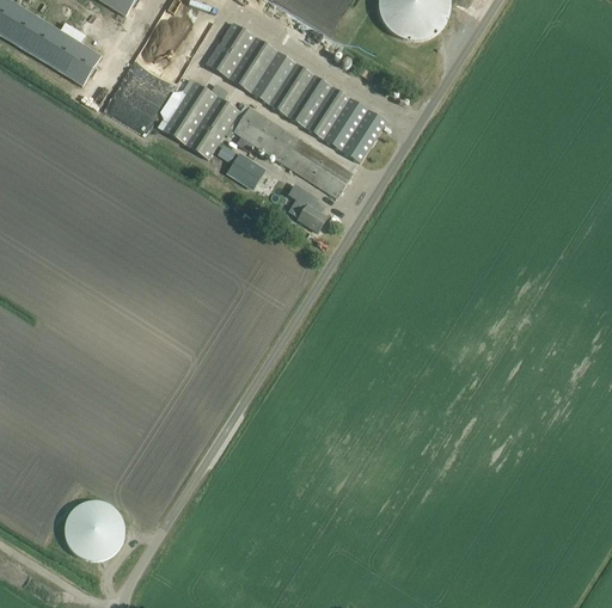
[(0,0),(0,35),(83,85),(102,55),(10,0),(0,0)]
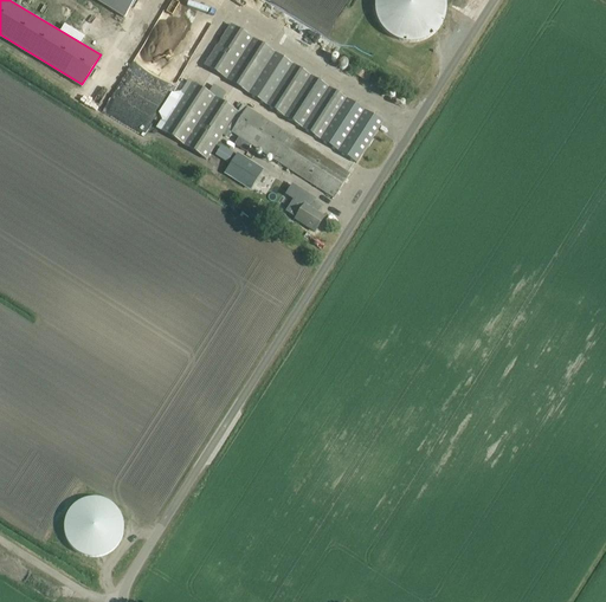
[(100,0),(124,15),(133,0),(100,0)]
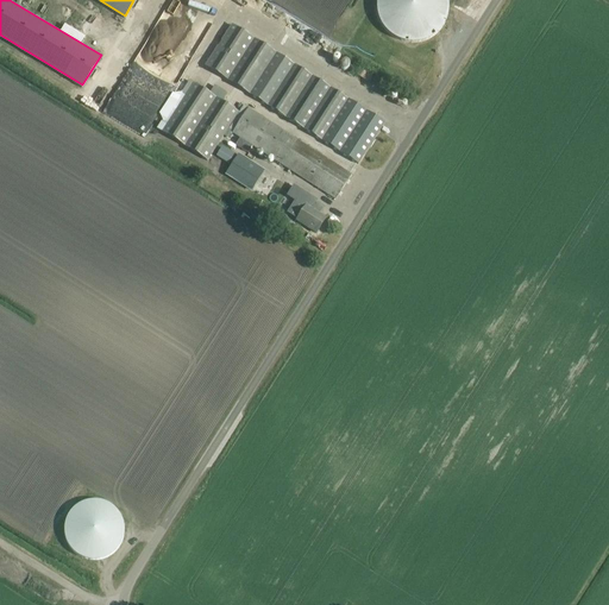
[(376,0),(376,2),(376,6),(377,11),(378,14),(380,19),(382,23),(384,26),(387,29),(390,32),(394,35),(397,36),(401,38),(406,39),(409,39),(414,39),(419,39),(422,38),(426,37),(431,35),(434,32),(437,30),(440,26),(443,23),(445,19),(446,16),(447,11),(449,7),(449,2),(447,0),(376,0)]
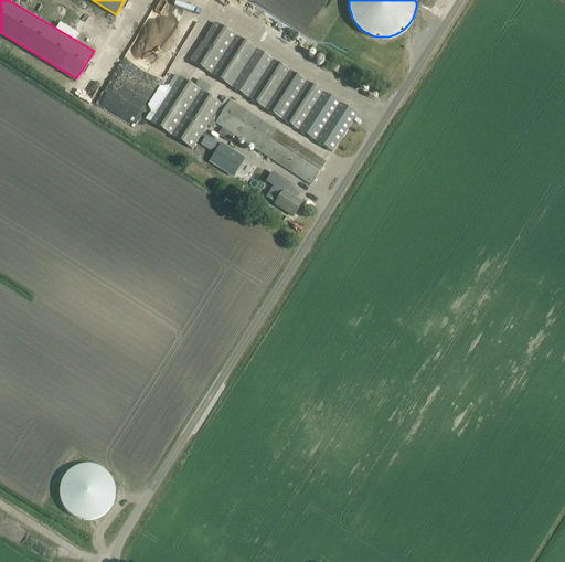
[(332,150),(356,113),(214,22),(190,60),(332,150)]
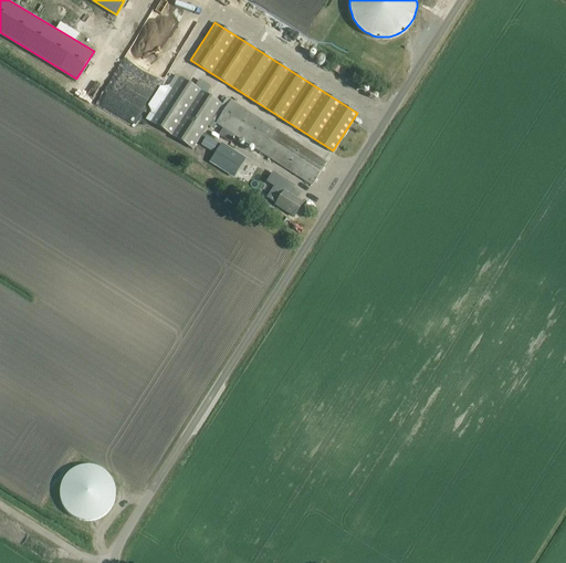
[(97,64),(92,79),(88,76),(84,87),(94,92),(104,68),(97,64)]
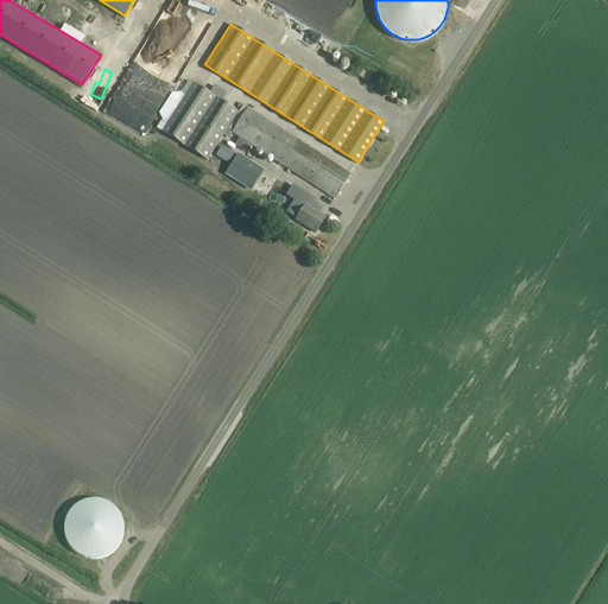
[(143,132),(171,82),(164,78),(135,128),(143,132)]
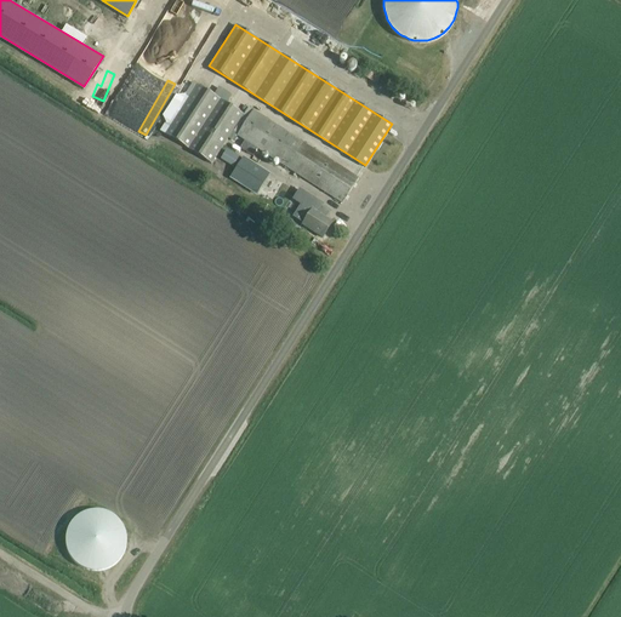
[(132,95),(125,92),(114,124),(129,129),(144,84),(137,81),(132,95)]
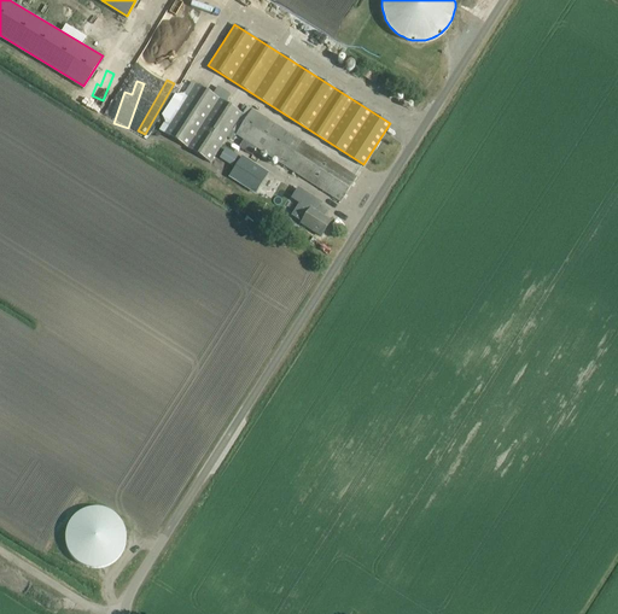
[(210,159),(243,111),(197,82),(165,130),(210,159)]
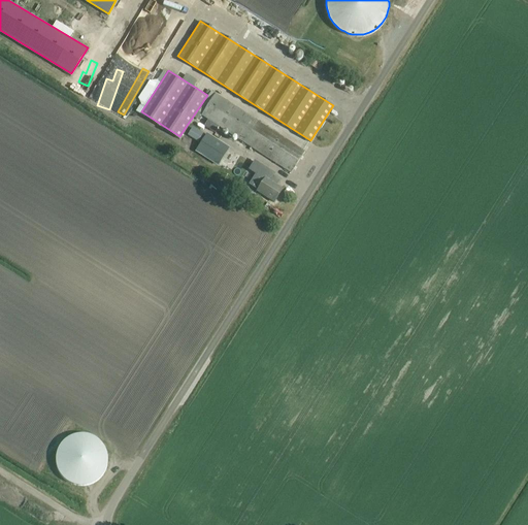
[(194,86),(196,81),(186,74),(183,78),(194,86)]
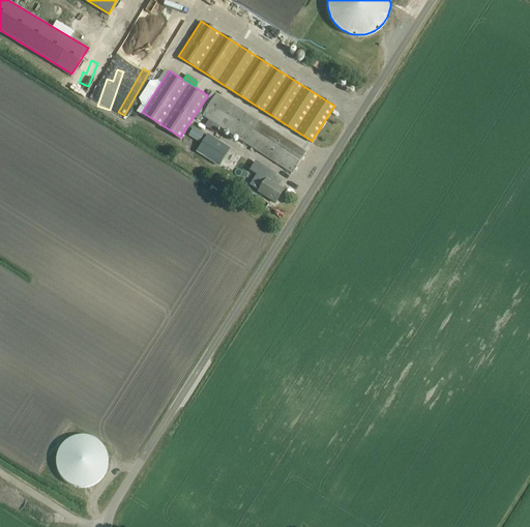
[(293,172),(306,150),(216,92),(203,114),(293,172)]
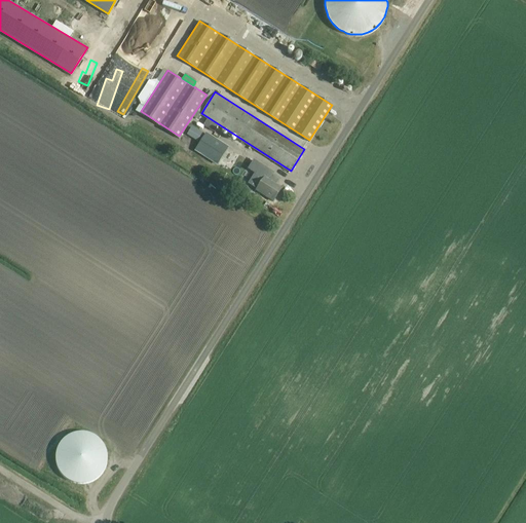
[(202,133),(191,125),(186,133),(197,141),(202,133)]
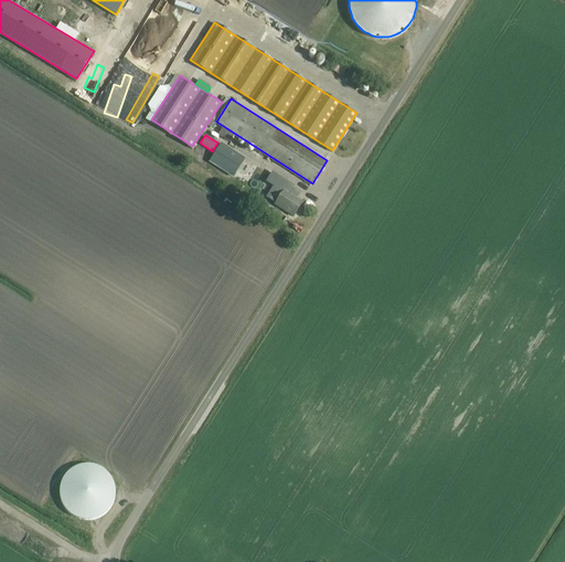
[(234,175),(245,156),(221,140),(209,158),(234,175)]
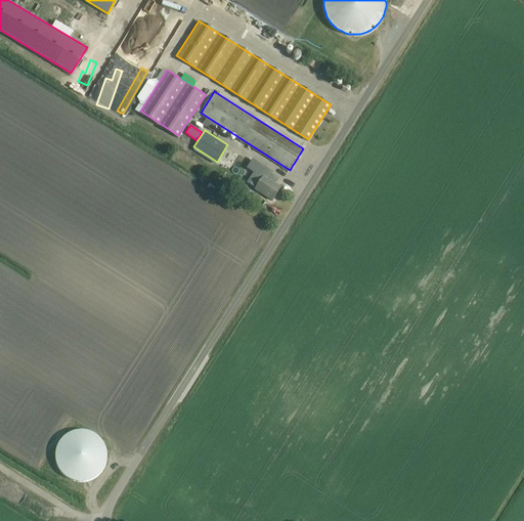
[(183,141),(177,150),(199,167),(206,159),(183,141)]
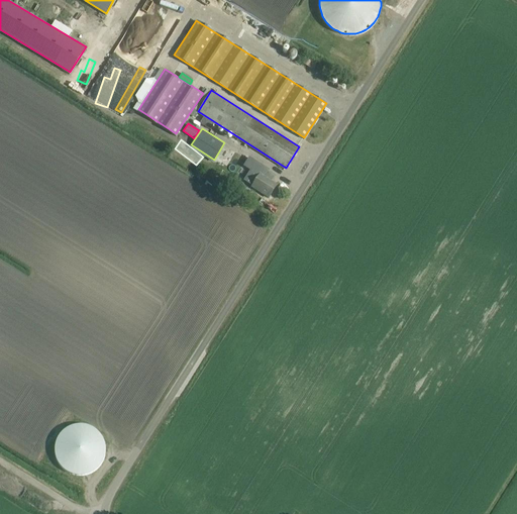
[(271,180),(275,174),(268,169),(264,176),(260,173),(251,185),(269,196),(277,184),(271,180)]
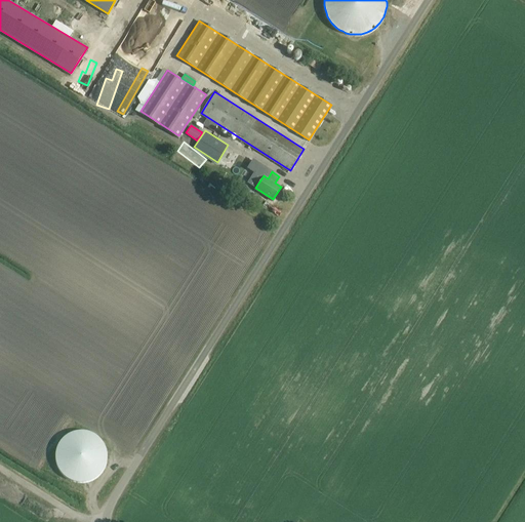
[(247,191),(243,197),(256,206),(260,201),(247,191)]
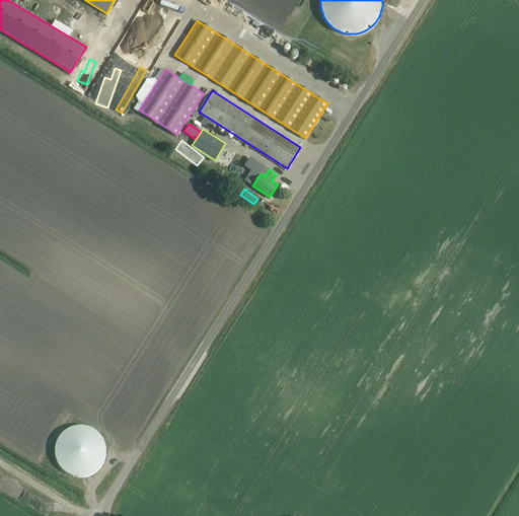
[(83,427),(78,427),(74,427),(70,428),(66,430),(62,433),(59,436),(56,439),(55,443),(53,448),(53,452),(53,456),(55,461),(56,465),(59,468),(62,471),(66,474),(70,476),(74,477),(78,477),(83,477),(87,476),(91,474),(95,471),(98,468),(100,465),(102,461),(103,456),(104,452),(103,448),(102,443),(100,439),(98,436),(95,433),(91,430),(87,428),(83,427)]
